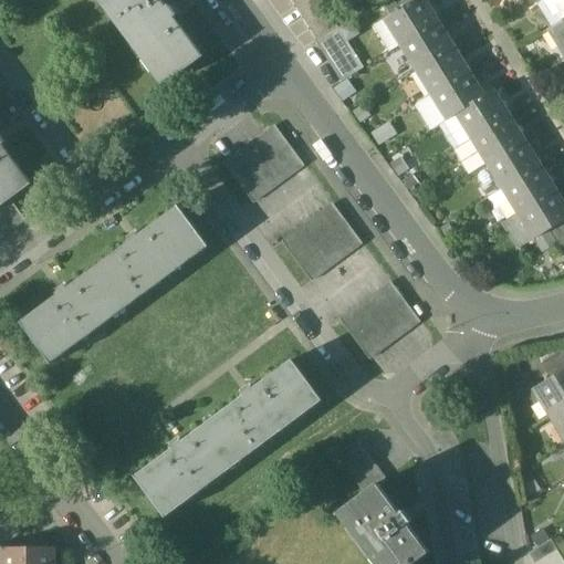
[(159,86),(201,55),(159,0),(112,0),(102,8),(159,86)]
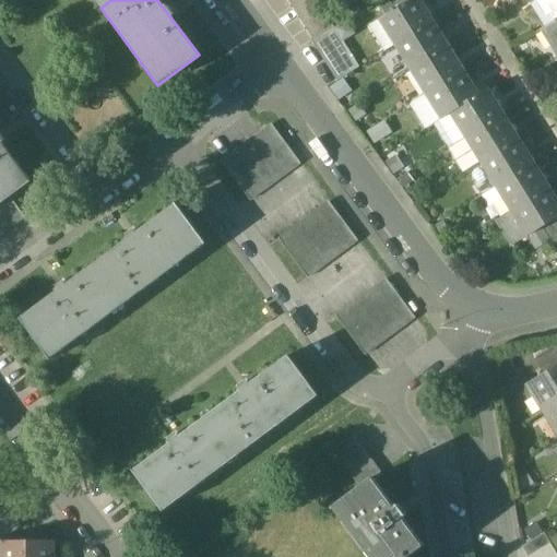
[(332,26),(315,0),(283,0),(310,40),(332,26)]
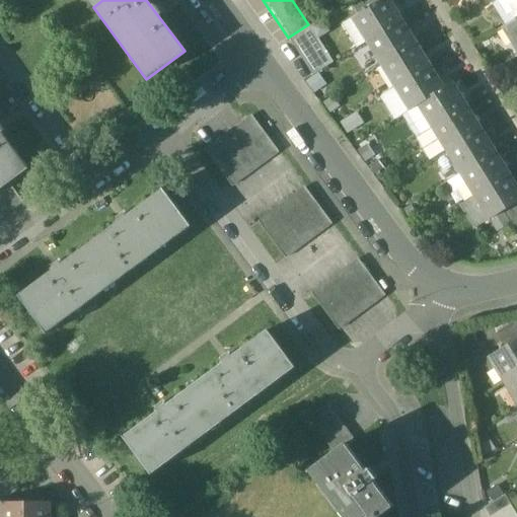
[(399,19),(387,0),(348,0),(356,14),(351,17),(365,41),(399,19)]
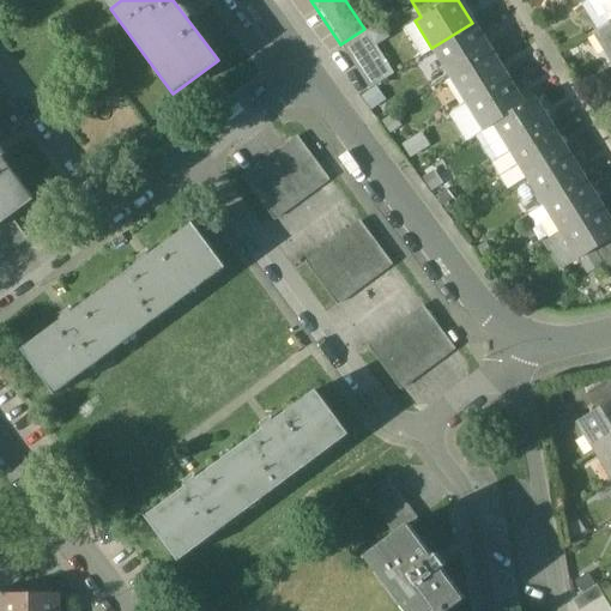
[(593,0),(608,22),(610,19),(610,0),(593,0)]
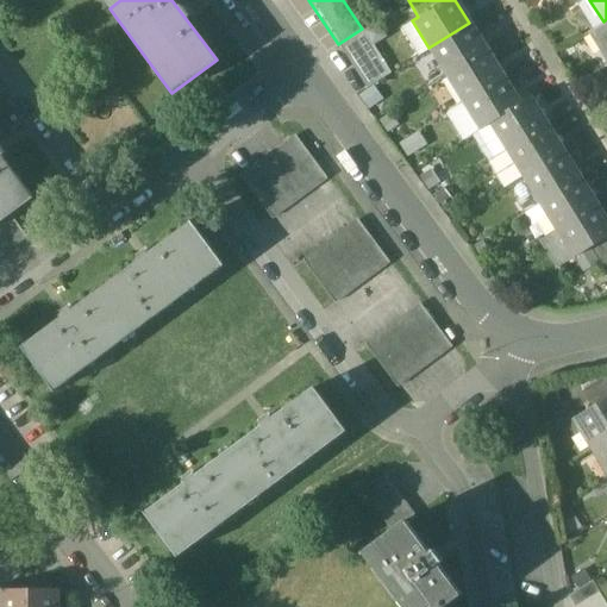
[(606,19),(604,22),(593,29),(604,47),(601,49),(606,58),(606,19)]
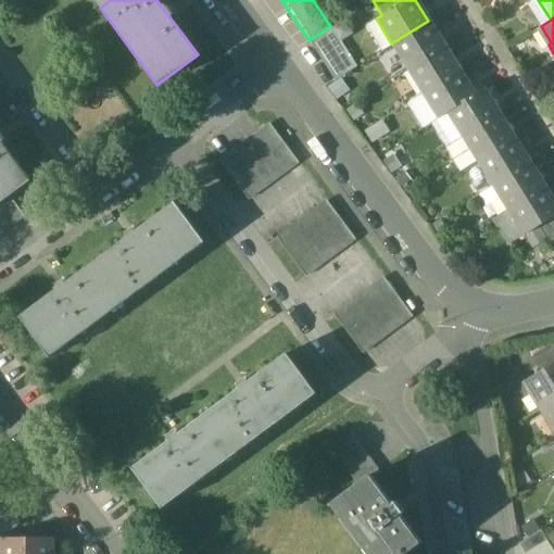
[(428,21),(391,43),(406,68),(443,45),(428,21)]
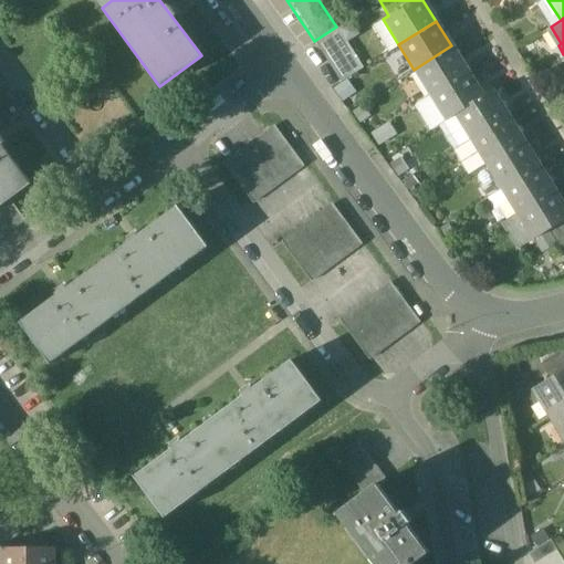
[(336,27),(314,41),(338,81),(362,66),(336,27)]
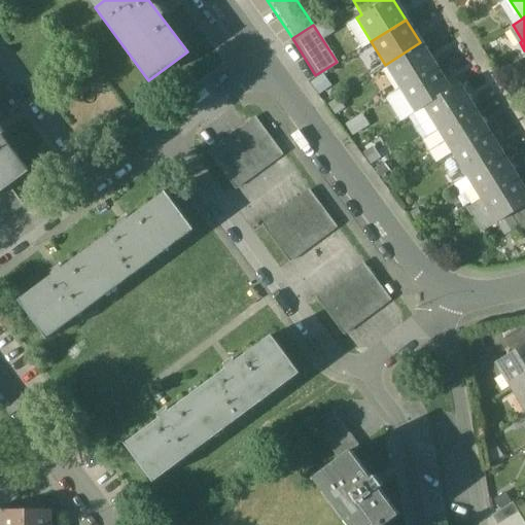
[(420,42),(385,65),(399,88),(434,66),(420,42)]
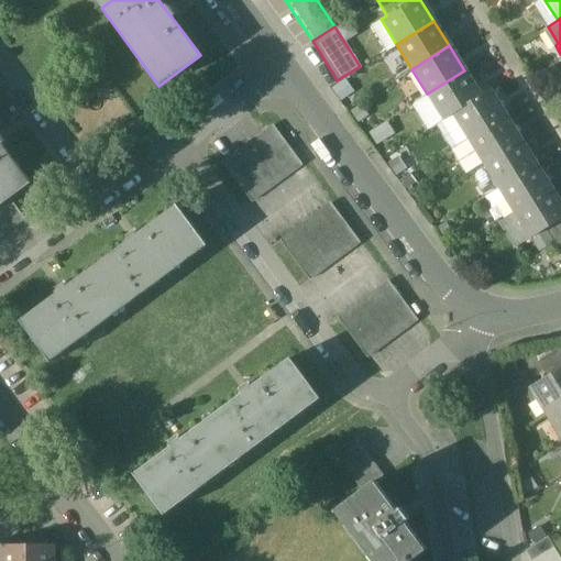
[(464,70),(427,94),(443,118),(452,112),(481,95),(464,70)]
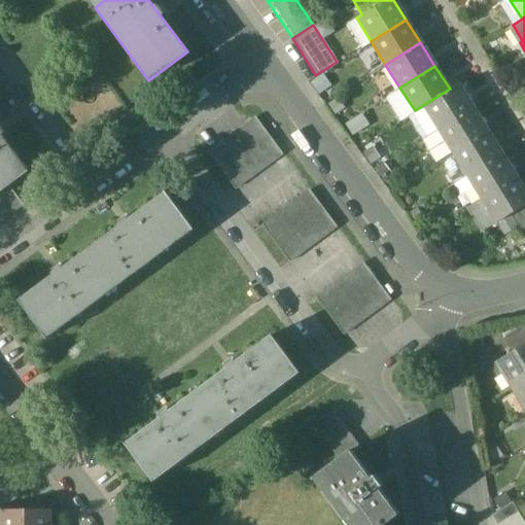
[(450,89),(423,105),(438,129),(471,107),(457,84),(450,89)]
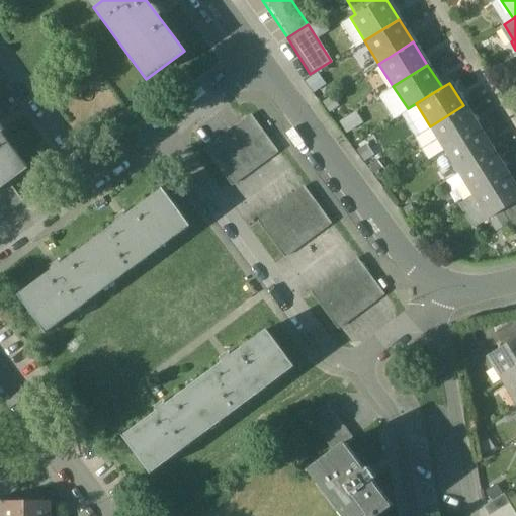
[(463,105),(430,126),(444,149),(478,127),(463,105)]
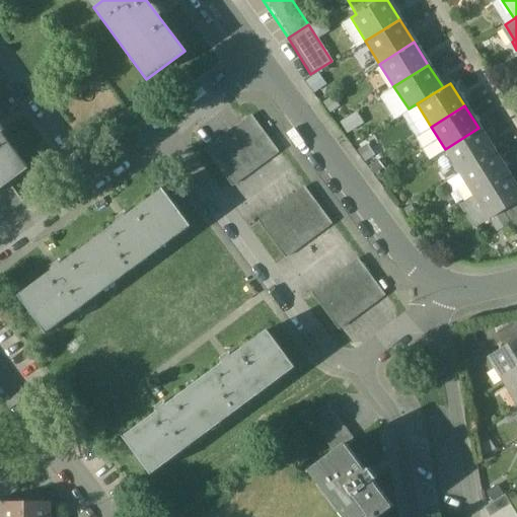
[(263,133),(249,115),(239,122),(252,140),(263,133)]
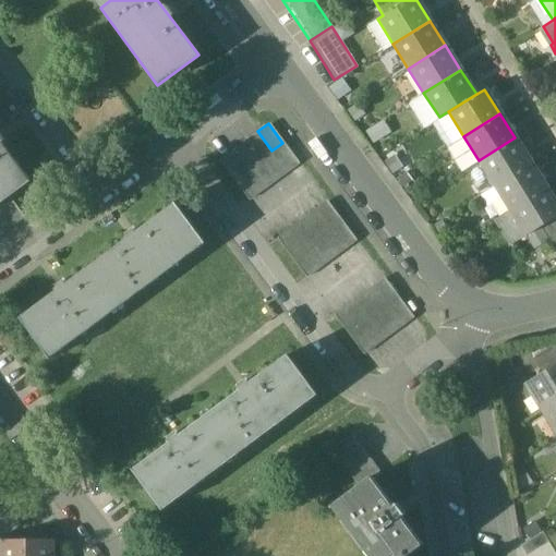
[(257,131),(219,159),(248,198),(297,162),(282,143),(272,150),(257,131)]
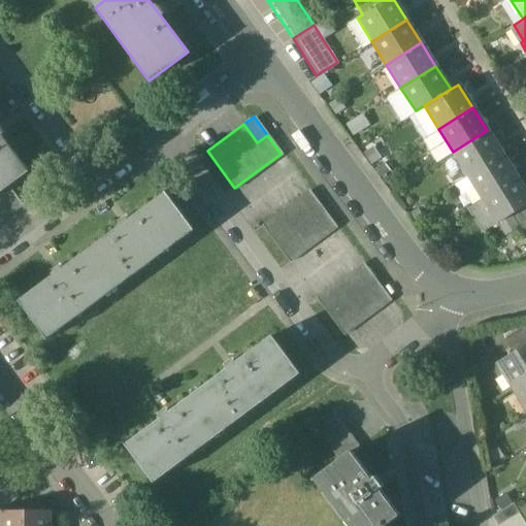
[(487,130),(453,152),(467,175),(501,154),(487,130)]
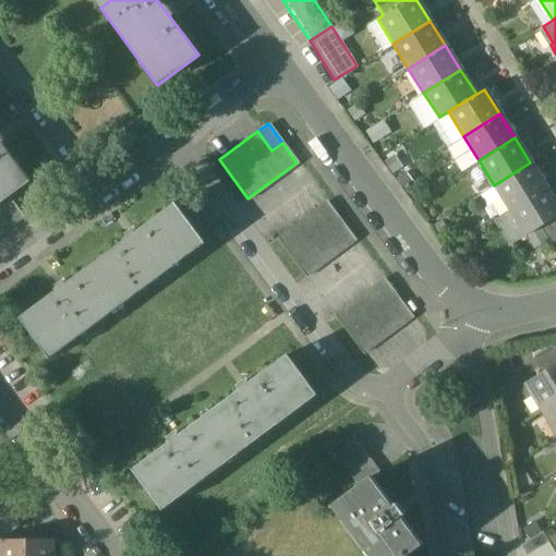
[(0,202),(8,196),(29,180),(0,140),(0,202)]
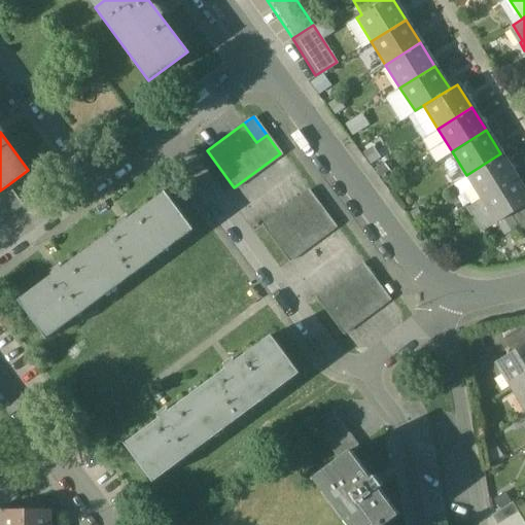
[(500,153),(466,175),(481,198),(516,176),(500,153)]
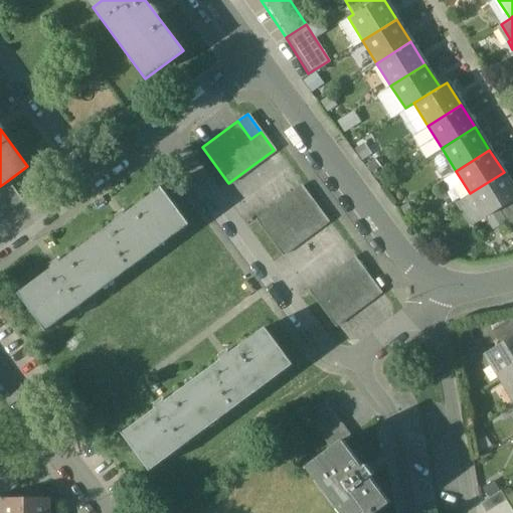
[(512,187),(504,172),(470,193),(484,216),(497,208),(508,202),(512,198),(512,187)]
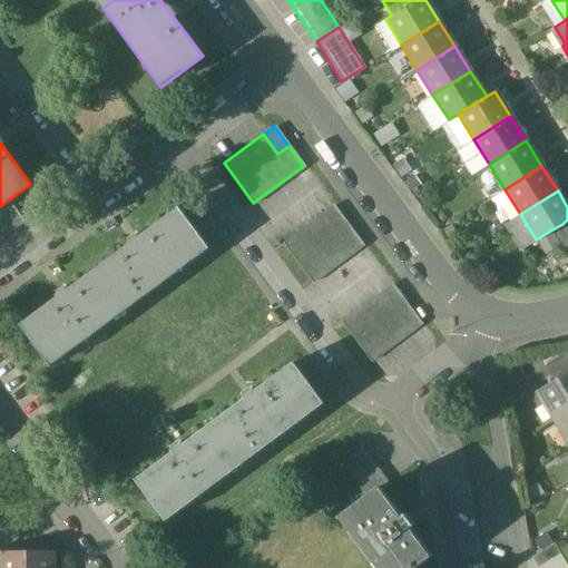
[(0,237),(22,221),(8,201),(0,206),(0,237)]
